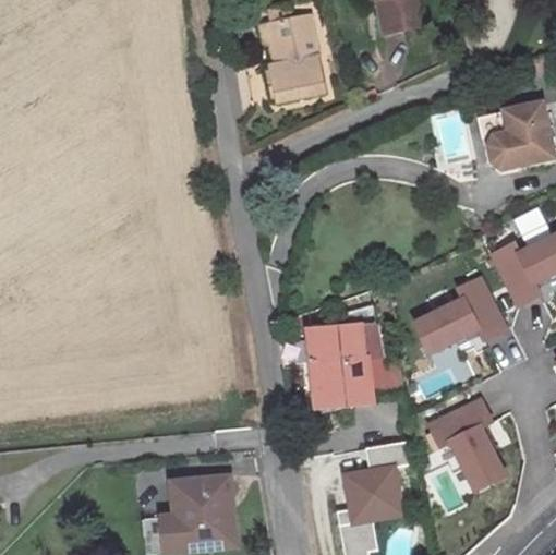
[(375,0),(382,32),(425,23),(421,0),(375,0)]
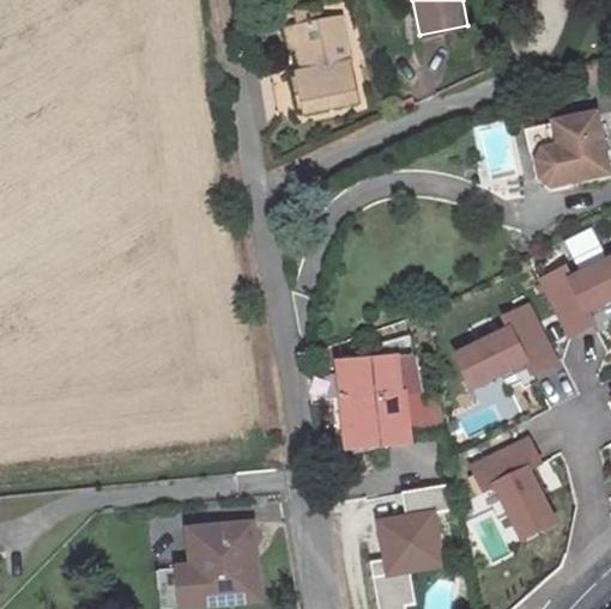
[(315,5),(294,10),(296,23),(319,18),(315,5)]
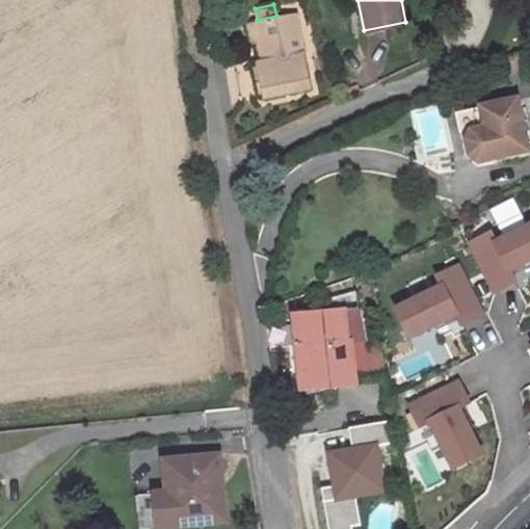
[(310,88),(295,12),(276,16),(257,20),(255,20),(259,40),(262,60),(255,61),(259,79),(254,80),(257,96),(262,95),(263,99),(310,88)]
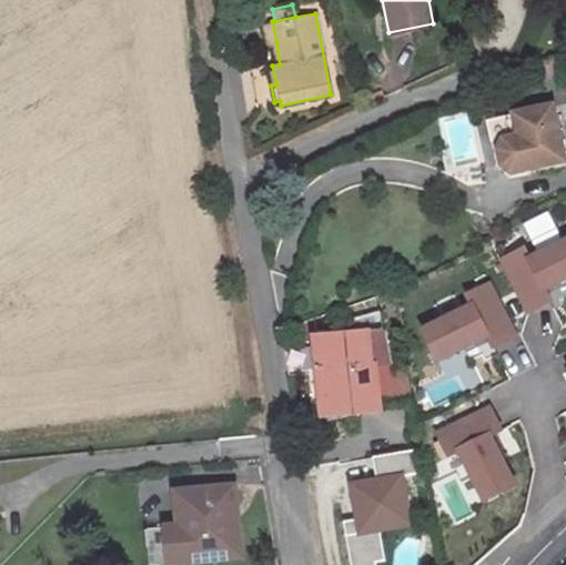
[(276,42),(272,21),(263,23),(266,44),(276,42)]
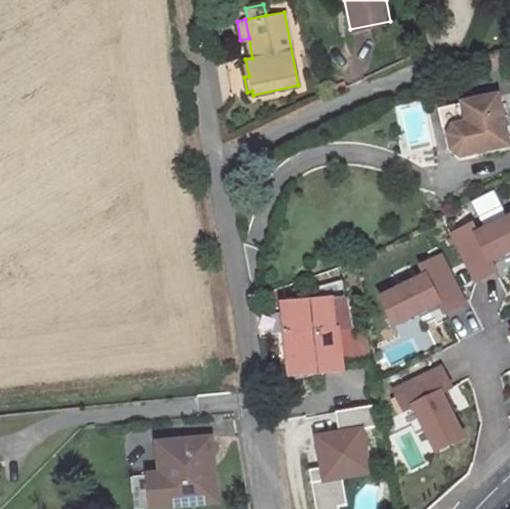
[(458,152),(471,149),(506,142),(496,93),(461,100),(466,123),(462,124),(457,101),(442,104),(449,144),(458,152)]
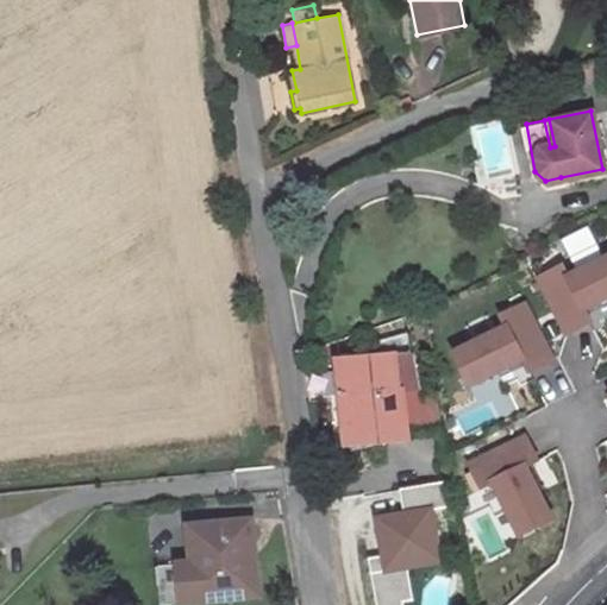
[(606,296),(606,251),(565,273),(561,265),(539,276),(567,331),(590,320),(584,308),(606,296)]
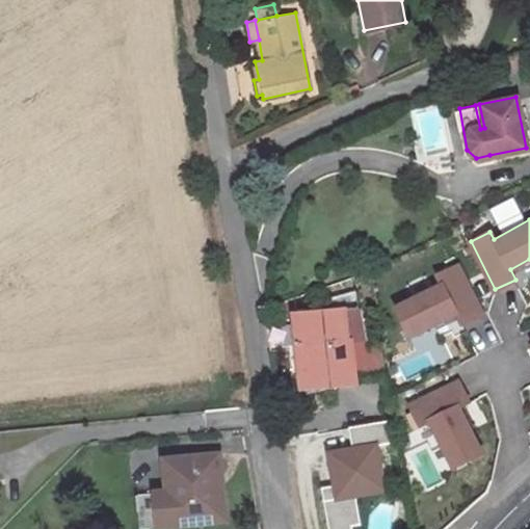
[(481,312),(456,262),(435,273),(441,284),(395,307),(408,334),(454,310),(460,322),(481,312)]
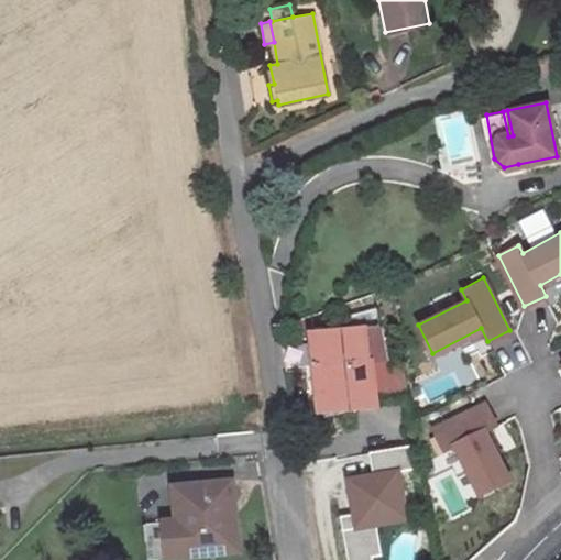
[(375,308),(345,315),(347,327),(310,331),(317,394),(321,393),(322,406),(374,402),(370,362),(385,361),(375,308)]
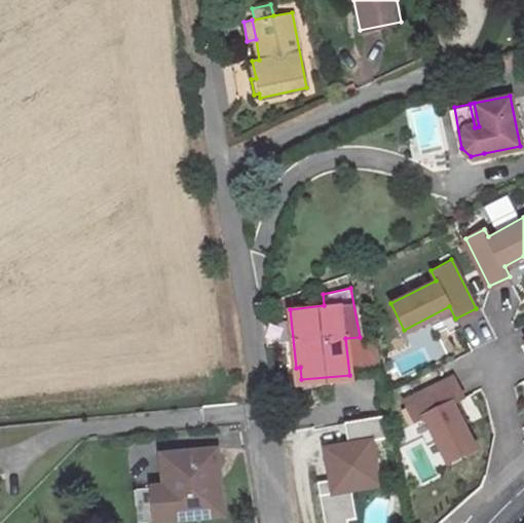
[(452,374),(403,399),(413,420),(424,414),(448,461),(476,447),(452,399),(461,394),(452,374)]
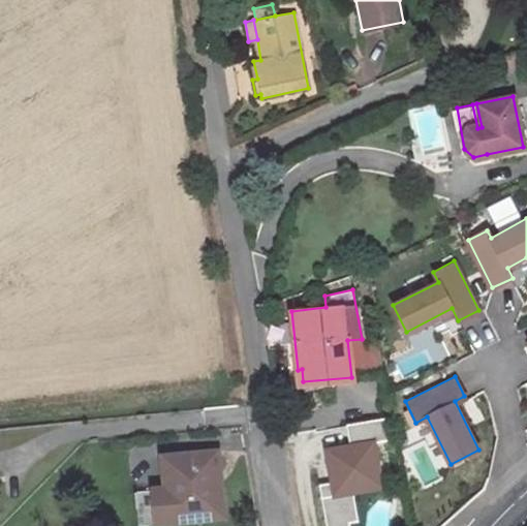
[(389,415),(347,424),(350,444),(327,450),(332,481),(318,483),(326,525),(350,525),(349,521),(359,519),(353,491),(382,486),(374,440),(393,436),(389,415)]
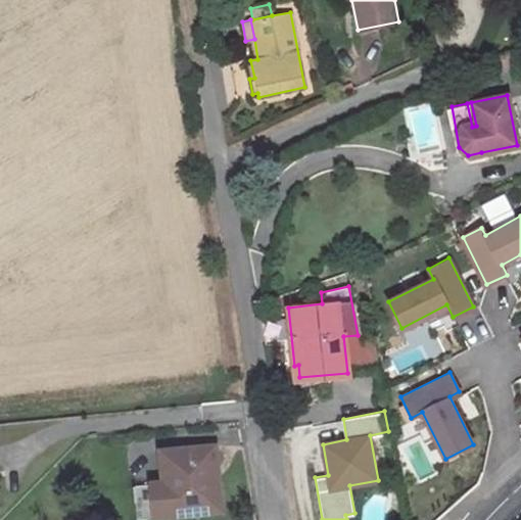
[(160,451),(163,483),(172,482),(175,514),(220,509),(212,446),(160,451)]
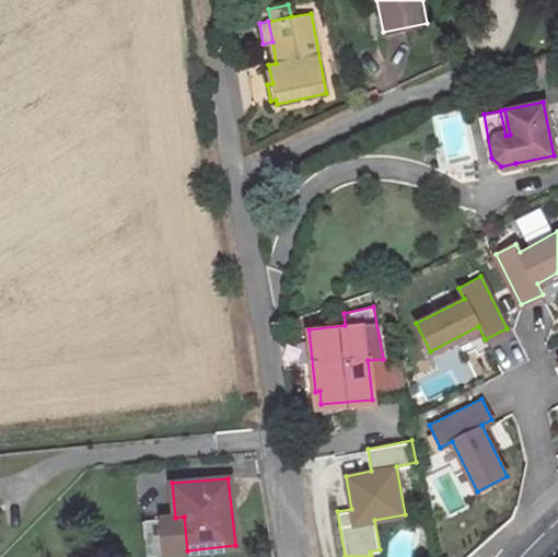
[(187,550),(184,517),(175,518),(178,552),(187,550)]
